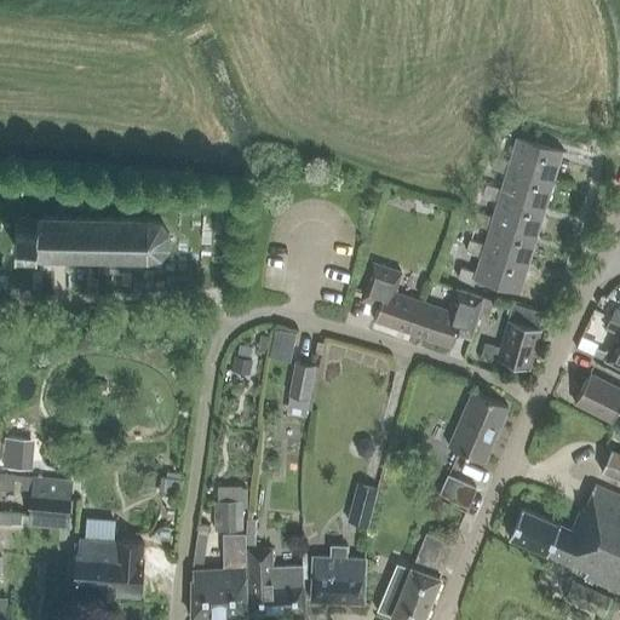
[(491,166),(505,173),(507,166),(552,179),(561,151),(516,137),(509,160),(494,155),(491,166)]
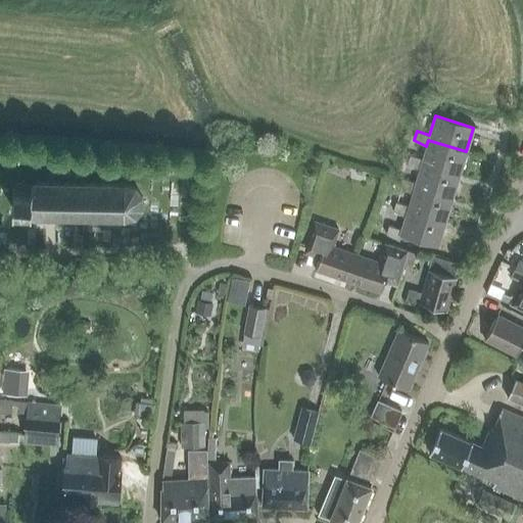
[(421,163),(459,175),(466,151),(428,140),(426,146),(423,158),(410,154),(407,163),(419,170),(421,163)]
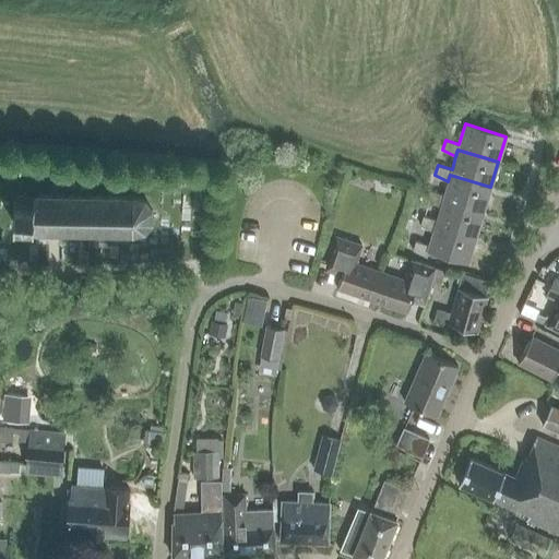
[(442,200),(483,212),(490,187),(450,175),(448,181),(444,194),(430,190),(427,200),(440,206),(442,200)]
